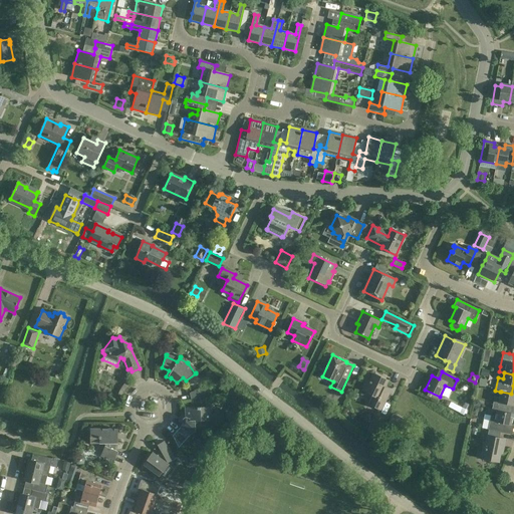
[(388,380),(373,374),(370,381),(366,380),(361,391),(372,396),(368,405),(380,411),(391,391),(384,388),(388,380)]
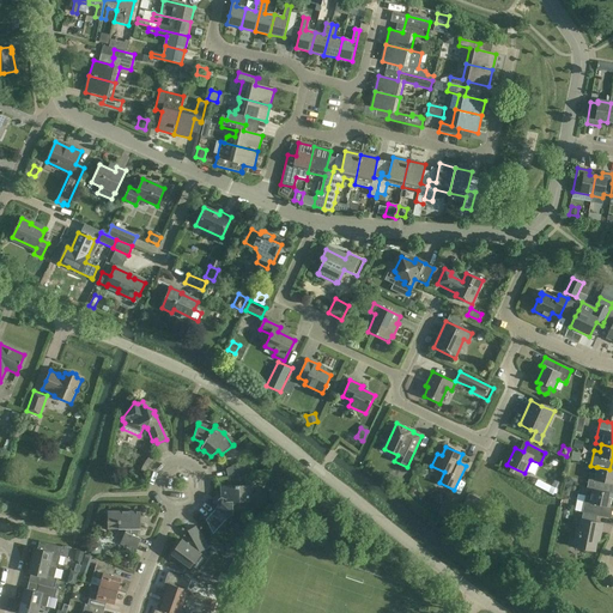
[(155,460),(150,456),(147,460),(146,461),(145,463),(144,466),(143,467),(141,469),(140,472),(146,473),(147,469),(149,467),(151,463),(155,460)]
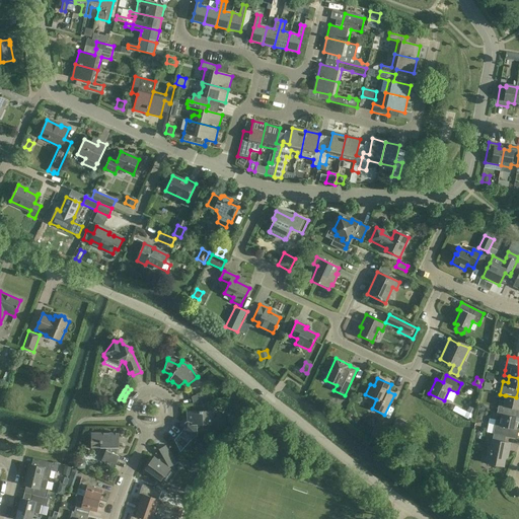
[(211,401),(208,391),(193,396),(195,404),(211,401)]
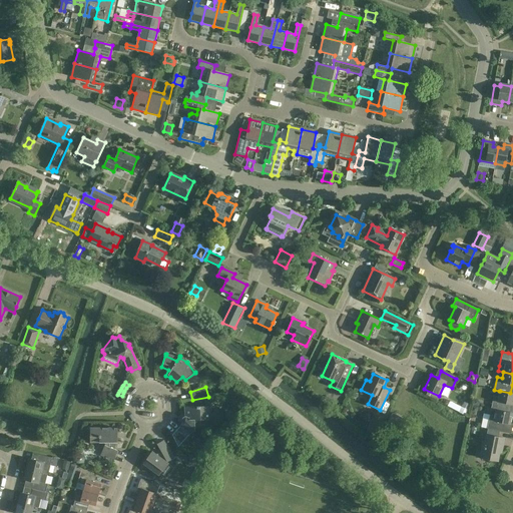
[(490,409),(495,410),(506,413),(508,405),(512,405),(512,394),(510,393),(500,391),(499,391),(498,397),(493,396),(490,409)]
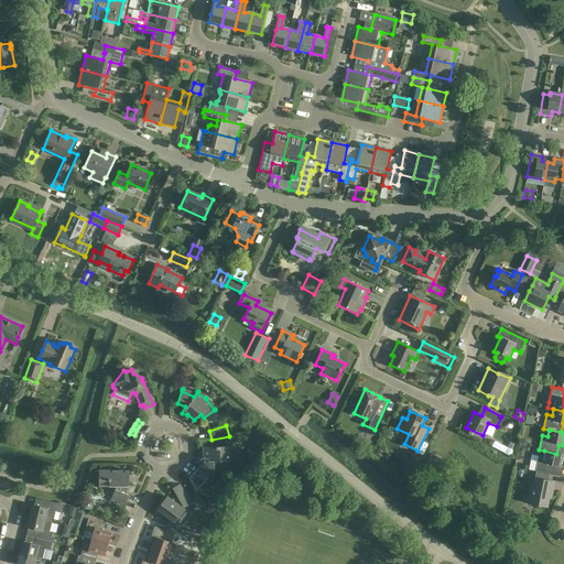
[(236,445),(232,442),(228,442),(226,445),(226,447),(216,447),(216,448),(213,449),(213,447),(203,447),(204,458),(201,459),(199,463),(201,466),(188,478),(196,491),(214,472),(214,463),(232,462),(231,453),(234,453),(236,449),(236,445)]
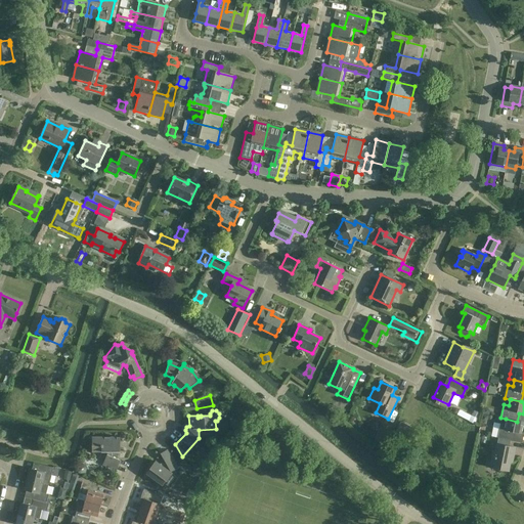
[(471,416),(468,421),(475,424),(478,419),(471,416)]
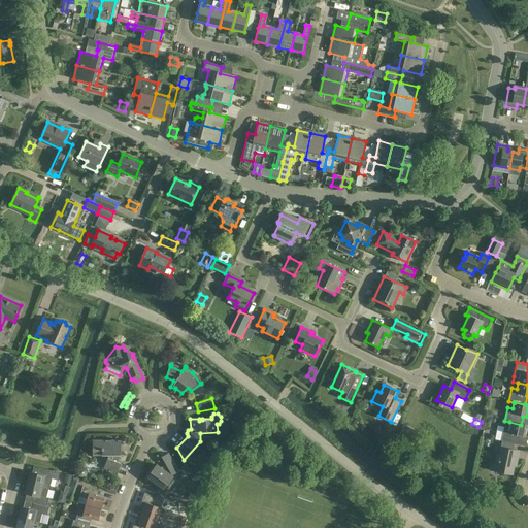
[(527,426),(521,425),(509,422),(508,428),(503,427),(500,441),(517,444),(519,436),(525,437),(527,426)]
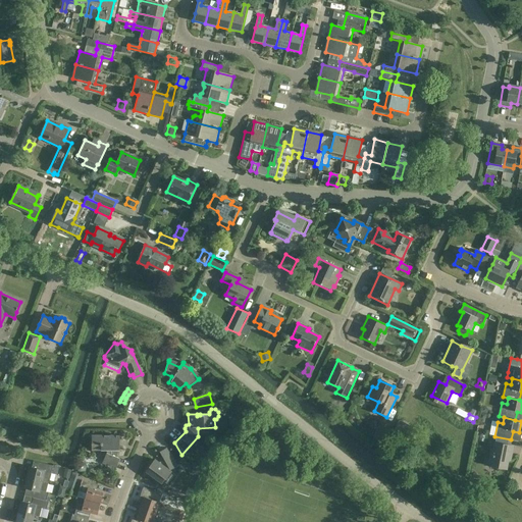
[(390,424),(380,420),(373,436),(382,441),(390,424)]
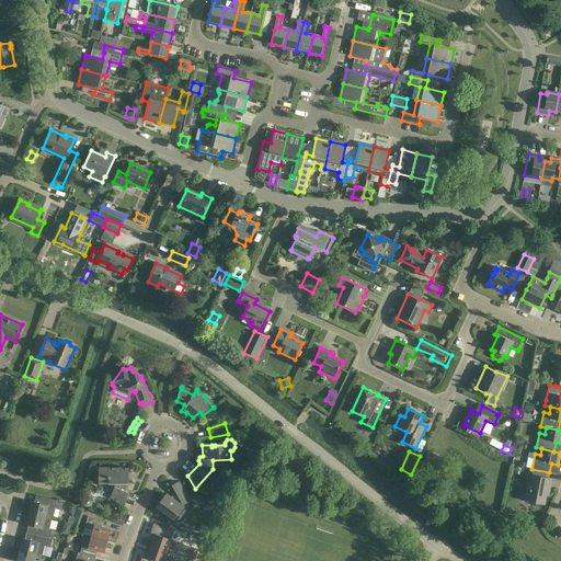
[(441,458),(428,453),(421,468),(433,473),(441,458)]
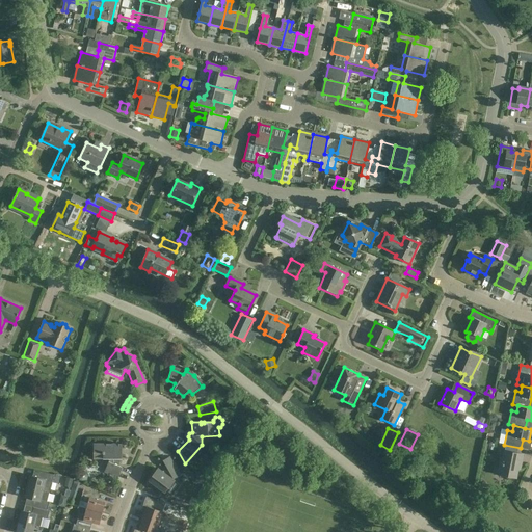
[(122,445),(94,445),(94,459),(109,459),(109,462),(105,472),(117,477),(122,468),(118,467),(118,459),(122,459),(122,445)]
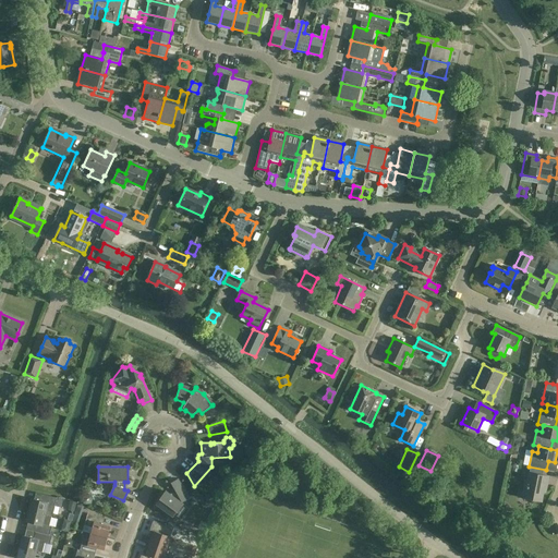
[(548,477),(529,473),(526,481),(524,481),(523,489),(525,489),(523,498),(541,502),(544,485),(546,486),(548,477)]
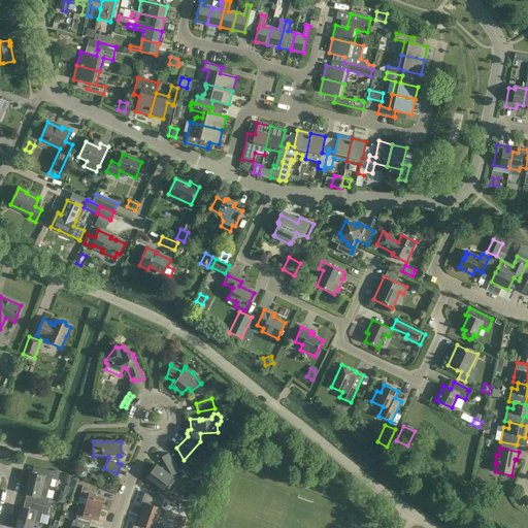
[(178,472),(168,454),(162,458),(166,466),(163,470),(156,465),(151,472),(153,474),(151,480),(164,489),(167,485),(172,477),(170,476),(171,475),(178,472)]
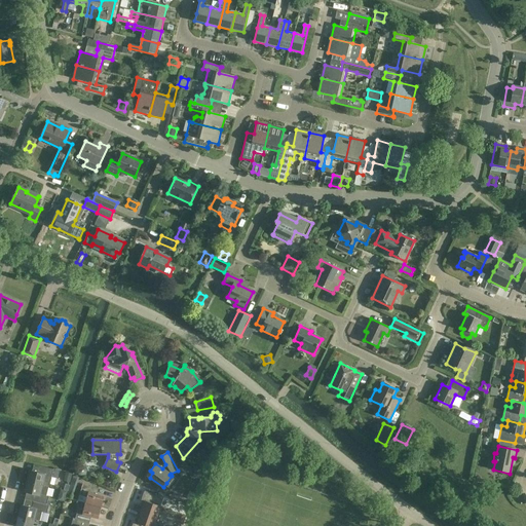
[(200,472),(201,473),(204,474),(205,467),(197,464),(195,471),(200,472)]
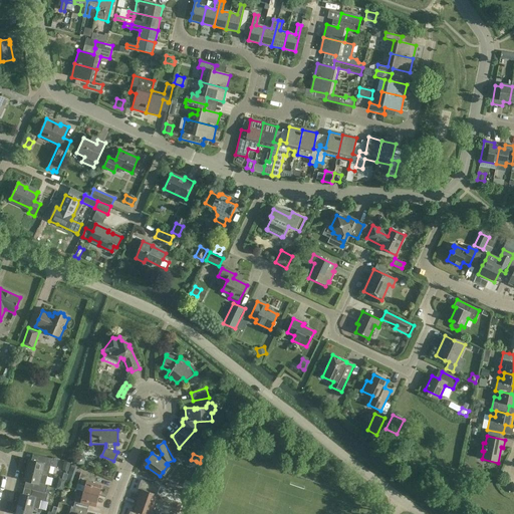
[(41,474),(47,476),(51,459),(37,455),(36,462),(29,460),(26,471),(41,474)]
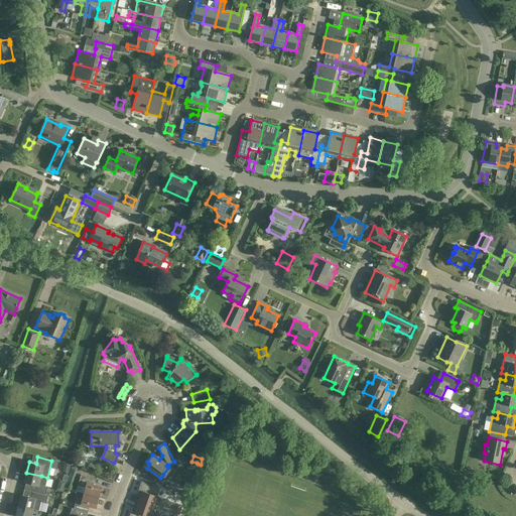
[(76,460),(76,463),(77,466),(79,467),(82,467),(85,466),(86,464),(86,461),(85,459),(83,457),(80,457),(78,458),(76,460)]
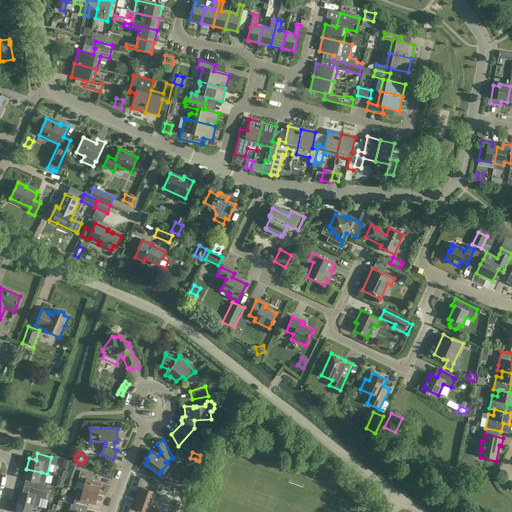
[(197,466),(199,461),(196,460),(195,459),(190,458),(188,463),(197,466)]
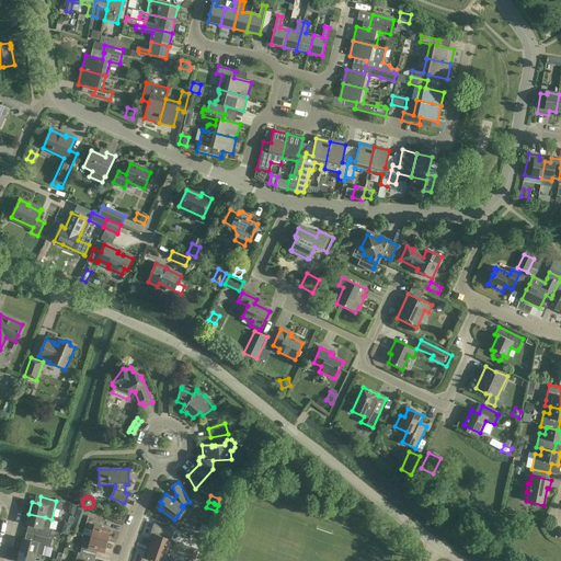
[(70,503),(68,513),(75,514),(77,505),(70,503)]
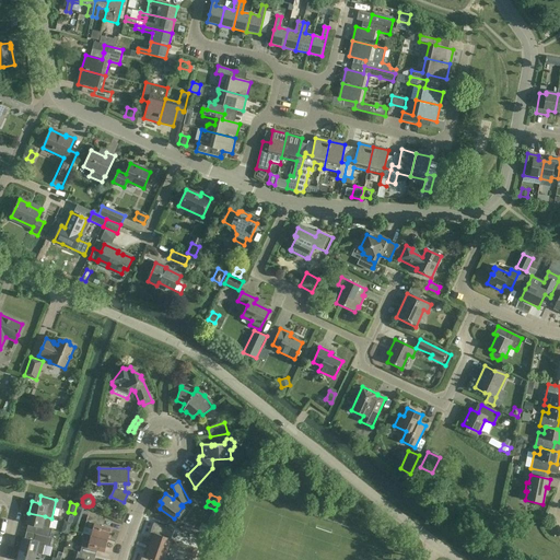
[(36,527),(35,534),(51,538),(53,537),(49,537),(51,528),(49,528),(51,518),(45,516),(28,513),(26,524),(36,527)]
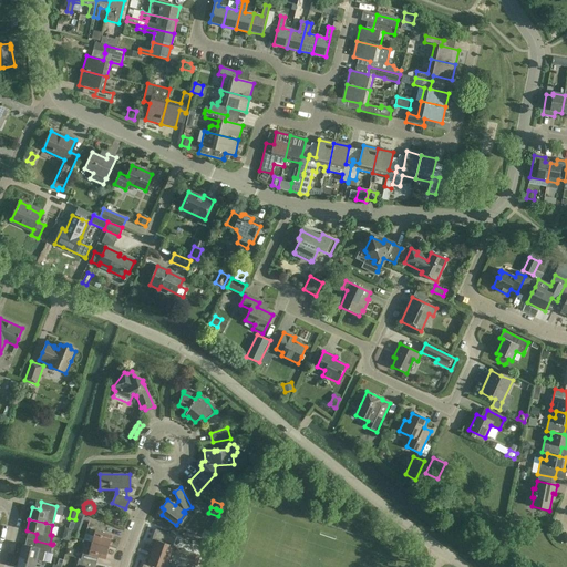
[(89,523),(84,540),(92,543),(109,547),(112,536),(104,534),(106,527),(89,523)]
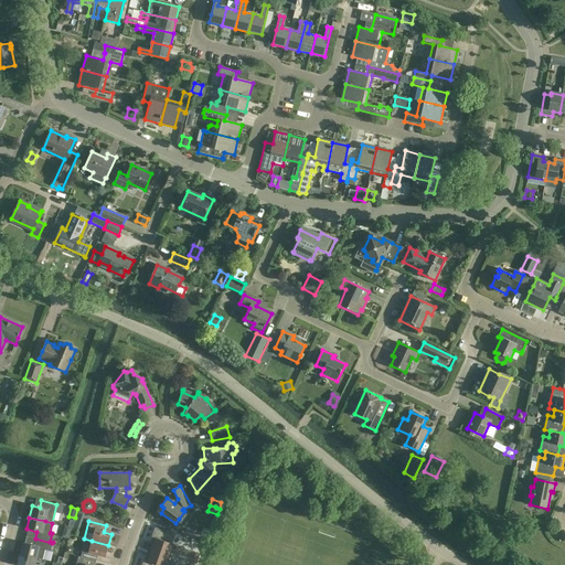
[(151,551),(187,563),(191,551),(172,544),(176,535),(155,528),(150,541),(151,543),(153,544),(151,551)]
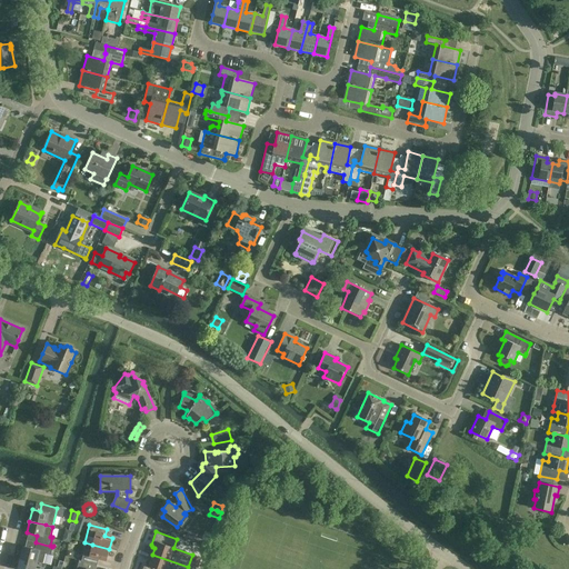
[(205,531),(202,538),(210,540),(212,533),(205,531)]
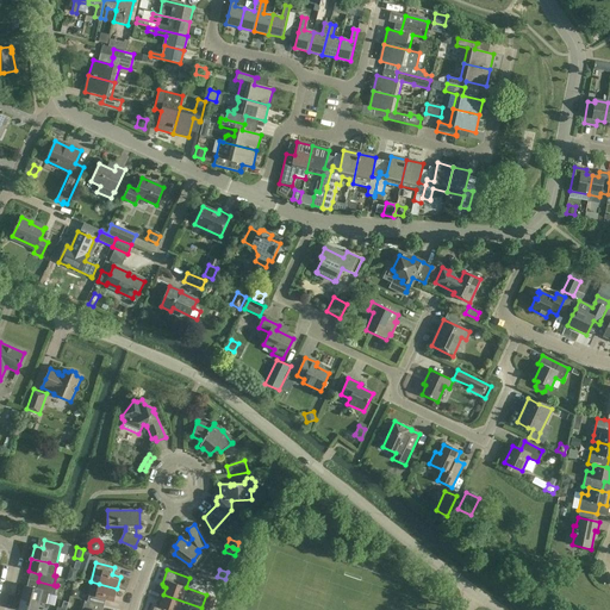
[(24,586),(22,599),(39,603),(47,604),(49,593),(55,595),(56,586),(38,582),(36,589),(24,586)]
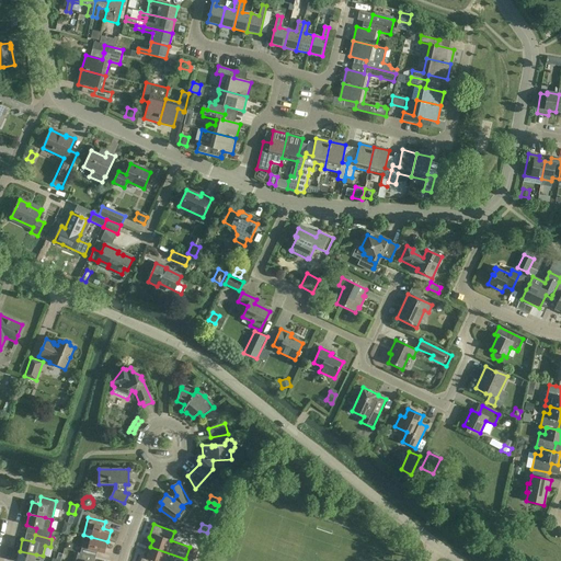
[(83,541),(80,553),(95,558),(98,551),(104,553),(107,541),(91,537),(89,544),(83,541)]
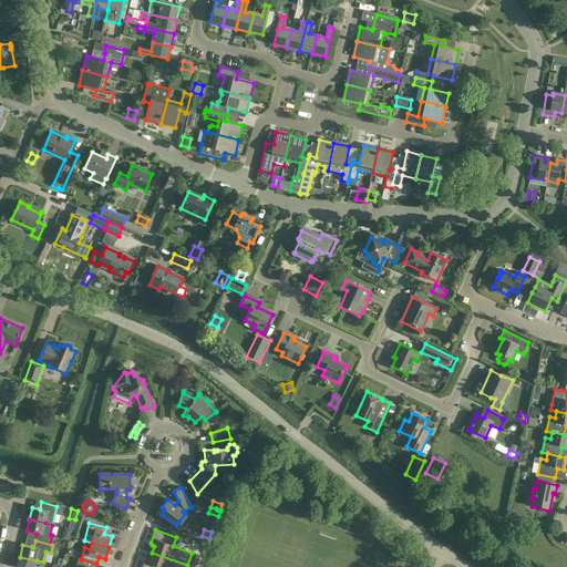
[(186,566),(187,565),(152,553),(150,559),(147,558),(145,559),(142,566),(186,566)]
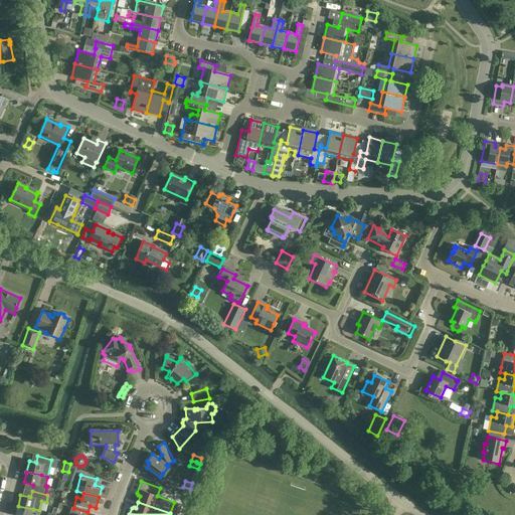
[(175,502),(172,512),(179,514),(182,505),(175,502)]
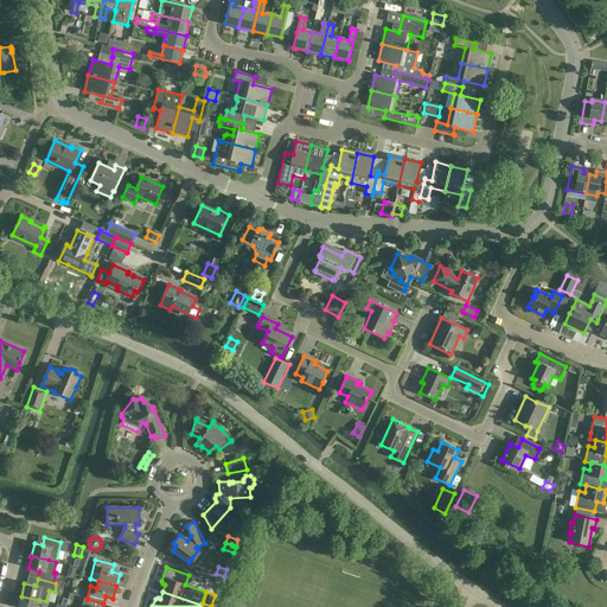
[(37,606),(39,600),(21,596),(18,606),(37,606)]
